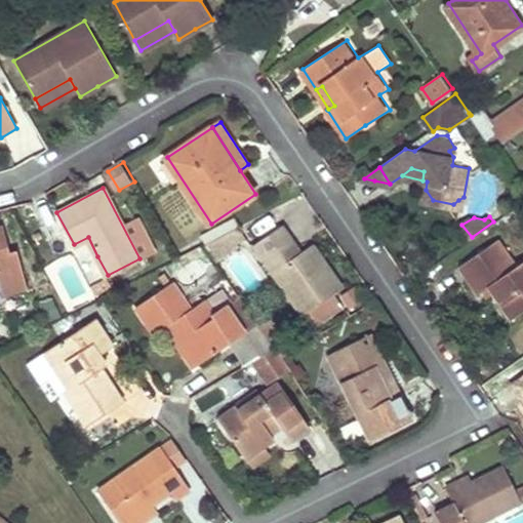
[(247,240),(240,223),(204,242),(215,258),(247,240)]
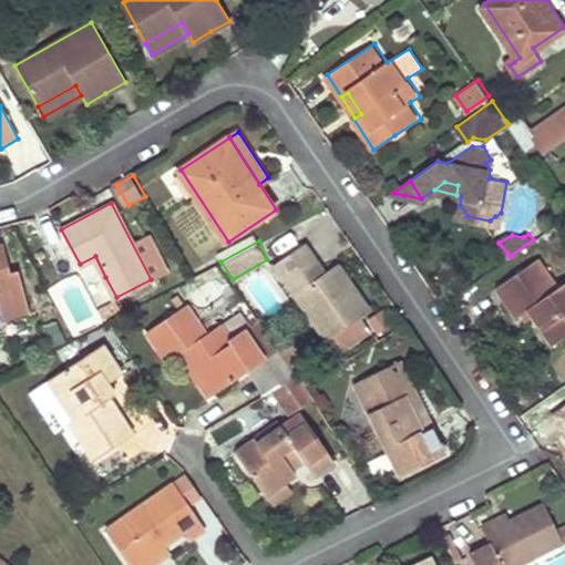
[(370,308),(353,285),(337,263),(325,270),(304,242),(274,263),(328,338),(370,308)]
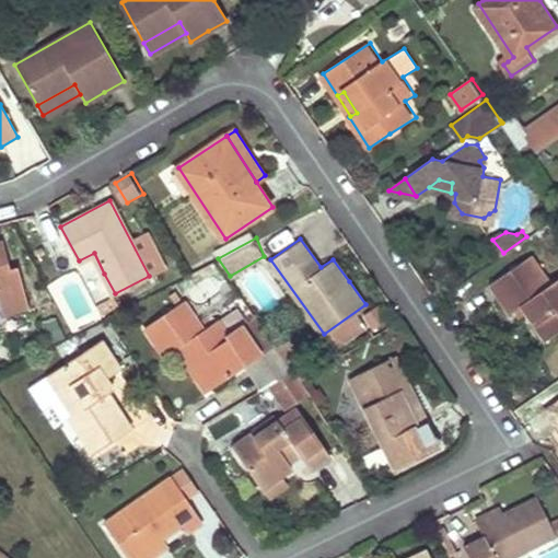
[(4,312),(31,304),(21,266),(10,268),(2,241),(0,241),(0,300),(1,304),(4,312)]
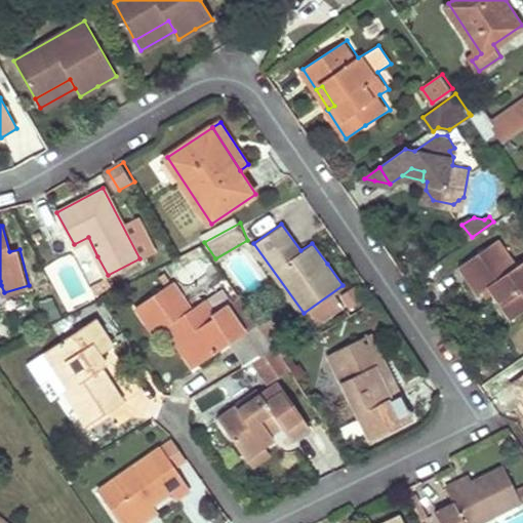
[(522,260),(517,265),(498,237),(460,263),(479,290),(489,284),(511,316),(522,308),(522,260)]
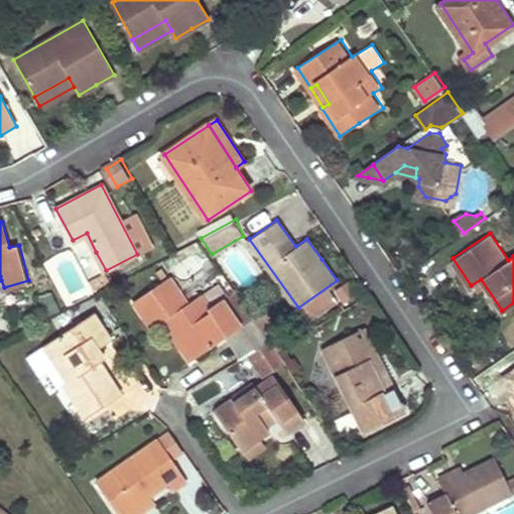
[(226,335),(239,327),(255,317),(236,290),(222,299),(209,308),(200,293),(187,302),(170,277),(134,301),(151,327),(168,315),(195,355),(215,342),(212,338),(224,331),(226,335)]
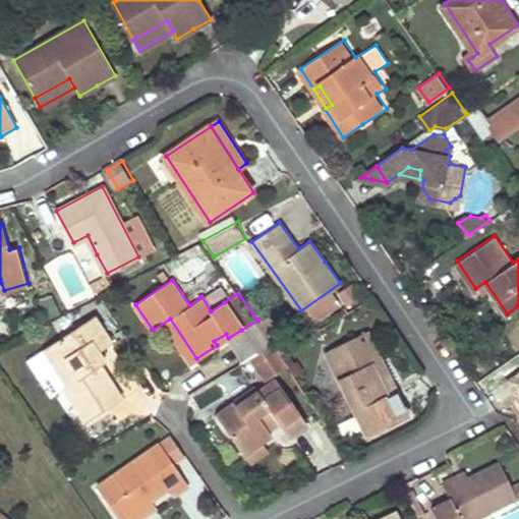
[(64,335),(44,348),(66,384),(64,385),(87,420),(103,409),(121,398),(106,375),(99,379),(93,368),(103,362),(97,353),(112,344),(94,316),(80,325),(64,335)]
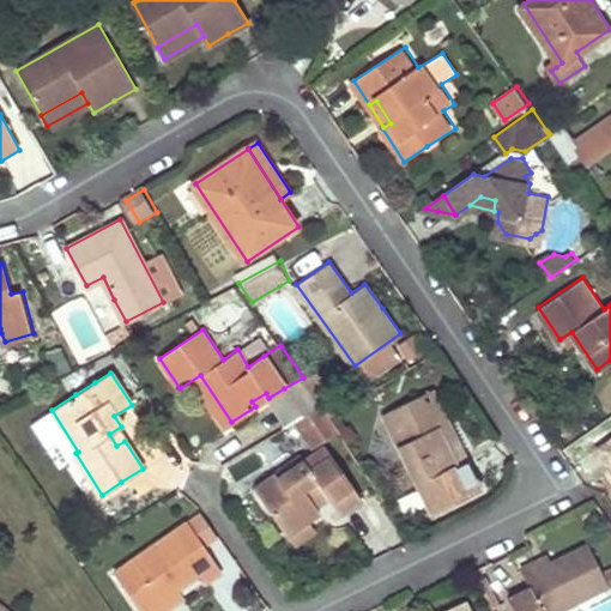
[(443,411),(434,389),(422,394),(427,404),(431,401),(443,427),(437,429),(447,448),(455,469),(467,463),(443,411)]
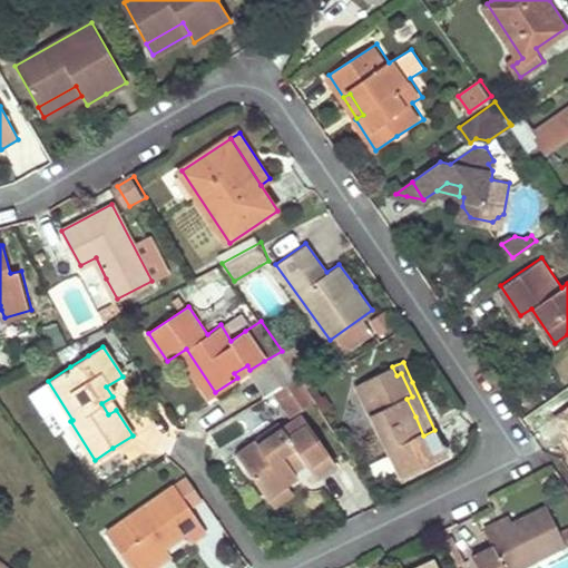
[(423,436),(415,417),(407,399),(412,397),(401,373),(397,375),(392,366),(359,381),(399,472),(444,452),(434,430),(423,436)]
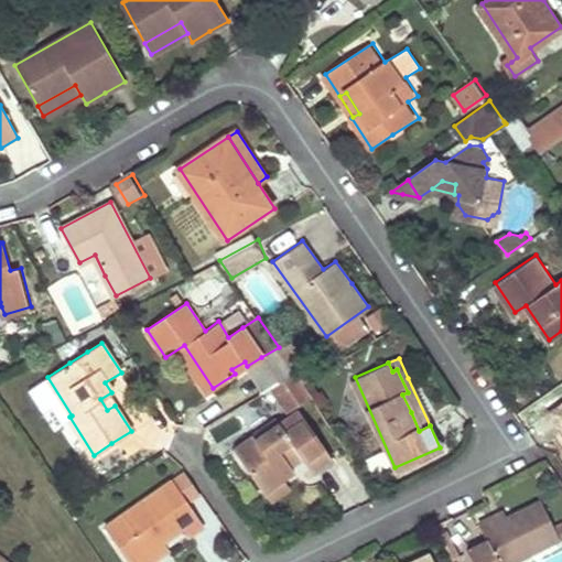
[(299,402),(311,395),(302,382),(295,373),(283,380),(299,402)]
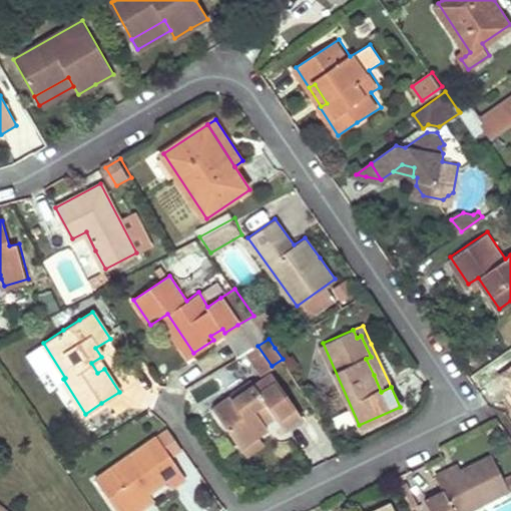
[(65,378),(43,343),(36,347),(58,382),(63,379),(65,378)]
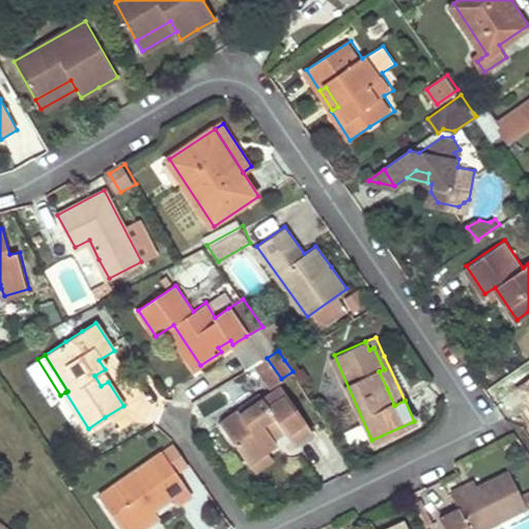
[(528,382),(520,388),(528,400),(528,382)]
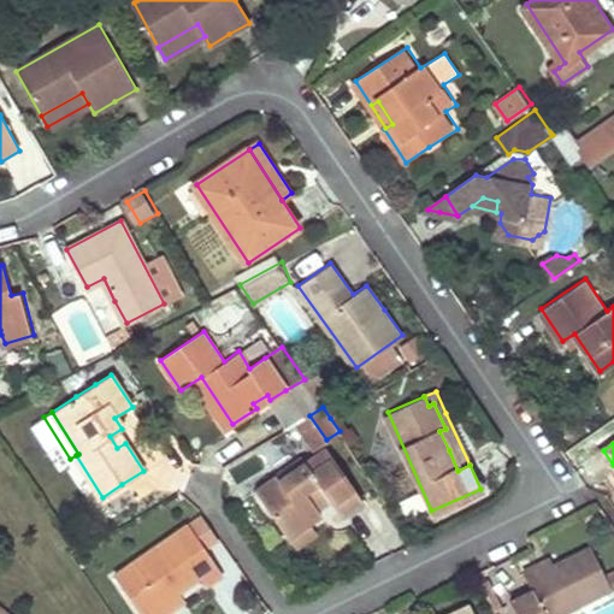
[(323,513),(320,511),(319,507),(331,500),(344,521),(367,506),(328,448),(279,480),(277,477),(258,490),(289,536),(311,521),(323,513)]
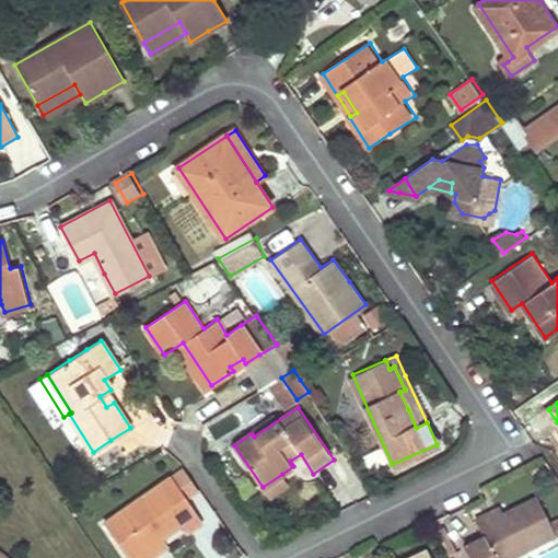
[(229,449),(256,491),(263,487),(234,445),(229,449)]
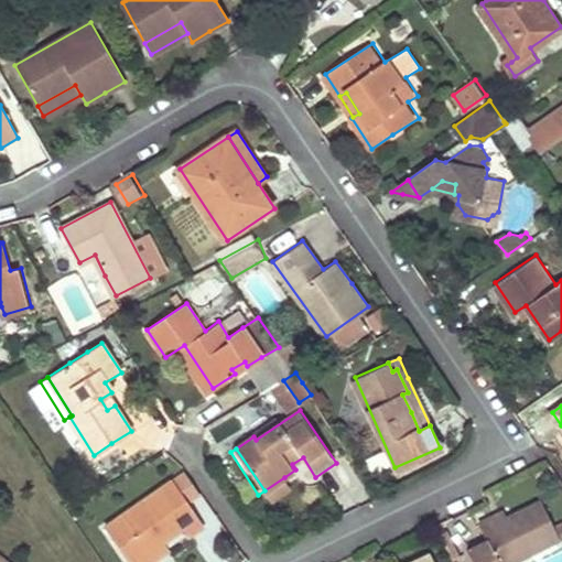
[(174,477),(107,525),(132,561),(134,561),(166,540),(184,528),(190,535),(206,523),(191,501),(202,495),(185,471),(174,477)]
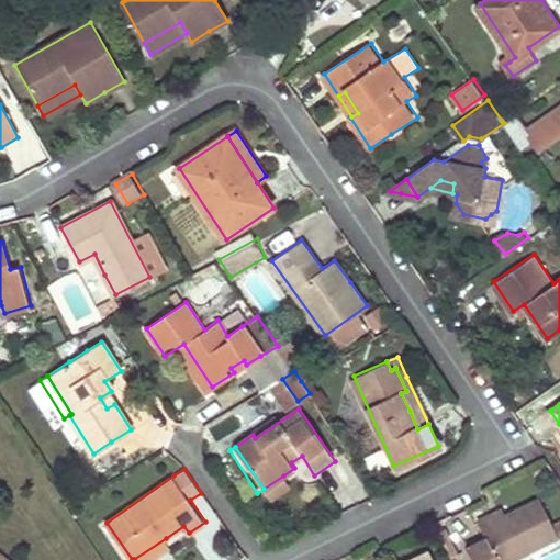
[(290,486),(283,476),(264,489),(270,500),(290,486)]
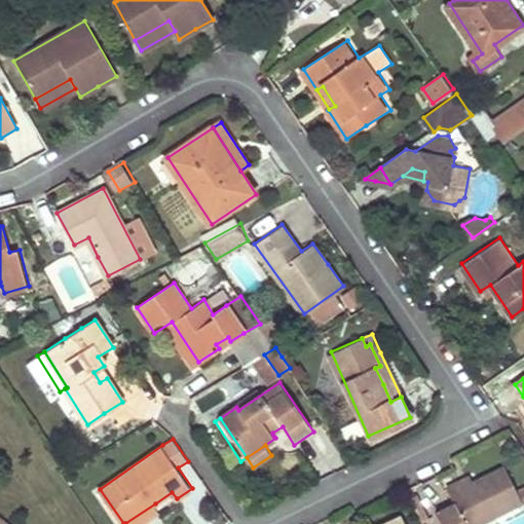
[(451,491),(457,502),(437,512),(442,523),(478,523),(523,500),(523,486),(518,489),(507,464),(474,481),(451,491)]
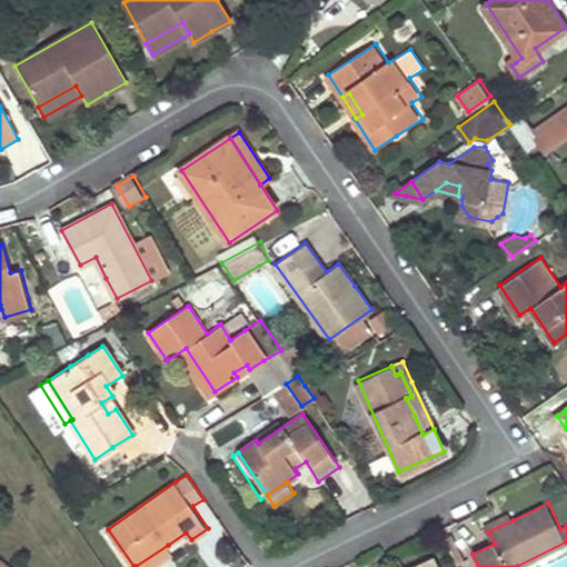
[(509,515),(486,526),(488,531),(513,520),(509,515)]
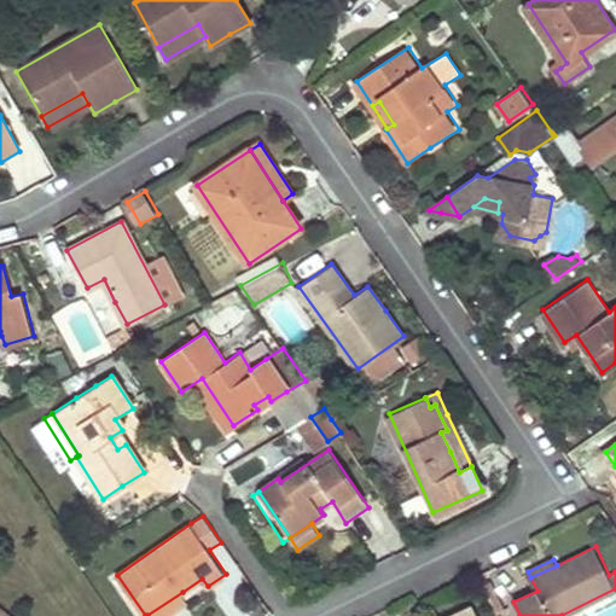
[(163,615),(187,599),(182,592),(147,615),(163,615)]
